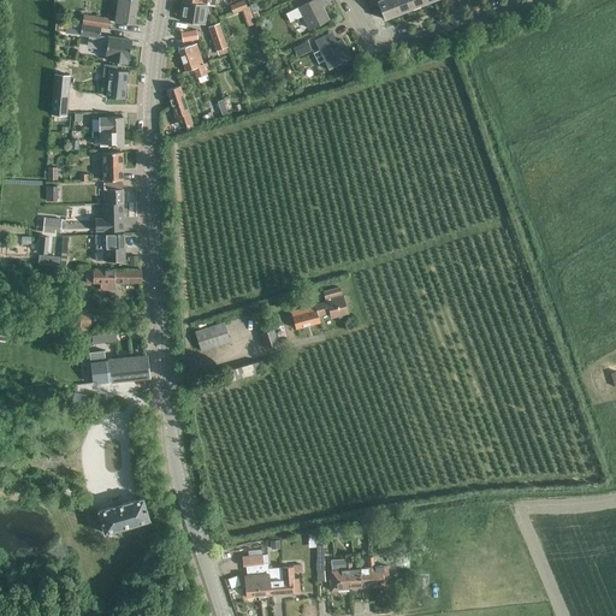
[(134,25),(137,0),(117,0),(114,22),(134,25)]
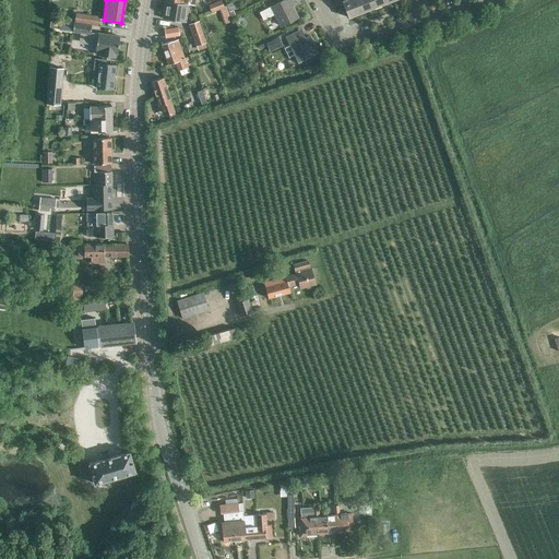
[(292,0),(283,0),(259,12),(263,20),(274,14),(276,16),(281,26),(296,19),(289,6),(295,3),(292,0)]
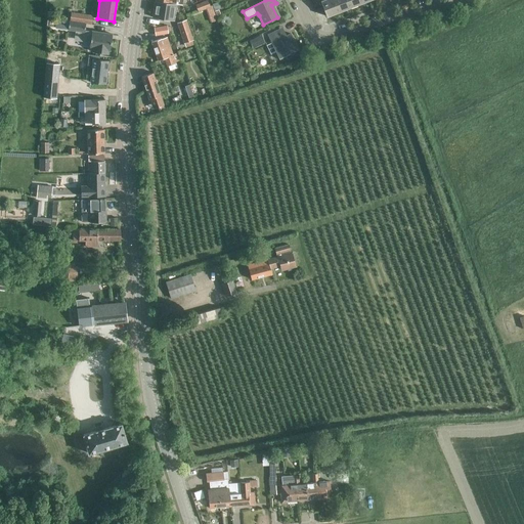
[(339,11),(334,0),(323,0),(320,1),(326,16),(339,11)]
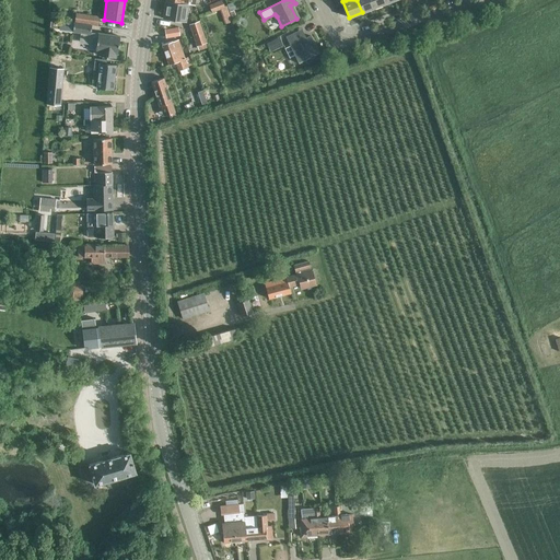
[(357,0),(362,12),(375,8),(372,0),(357,0)]
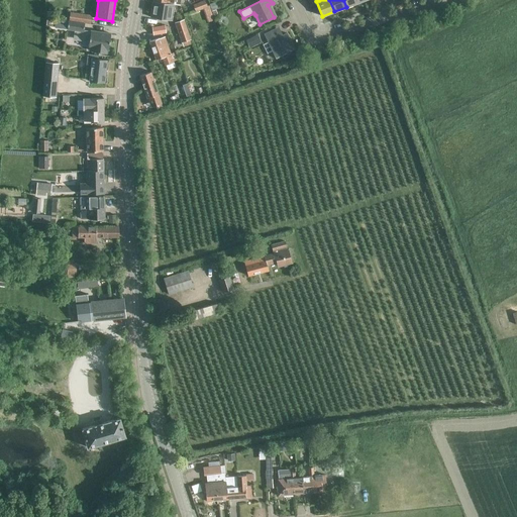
[(174,4),(152,1),(150,12),(153,13),(152,17),(171,20),(174,4)]
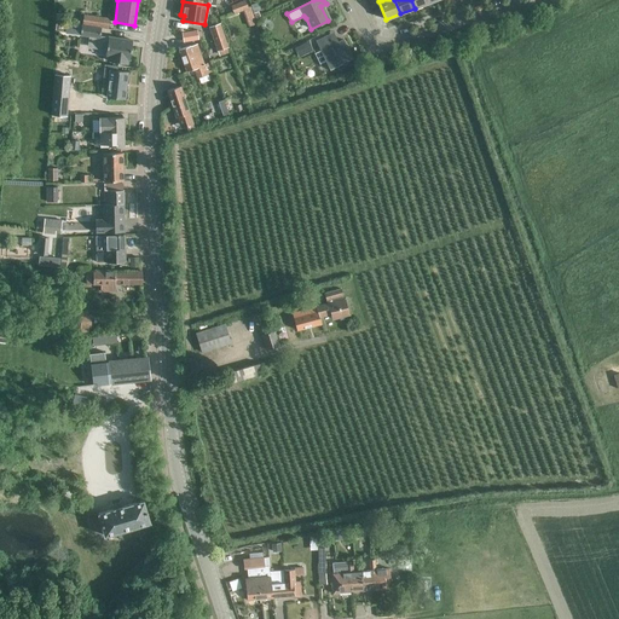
[(246,1),(231,6),(233,15),(248,10),(246,1)]
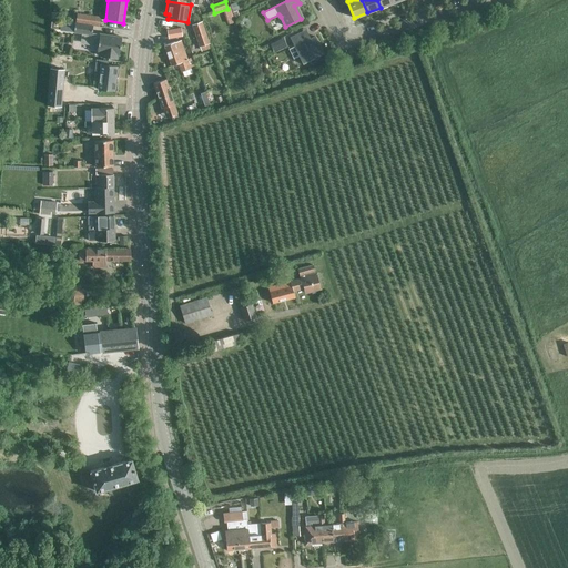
[(61,23),(60,30),(73,32),(82,33),(81,38),(90,39),(89,44),(98,46),(97,52),(101,52),(101,57),(117,59),(118,54),(119,54),(121,38),(121,37),(91,33),(92,26),(99,27),(100,17),(77,13),(77,14),(75,22),(75,23),(74,23),(74,26),(61,23)]
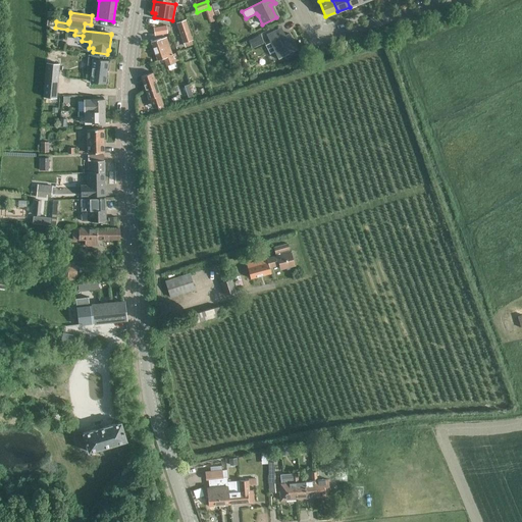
[(186,18),(176,21),(184,41),(192,38),(186,18)]
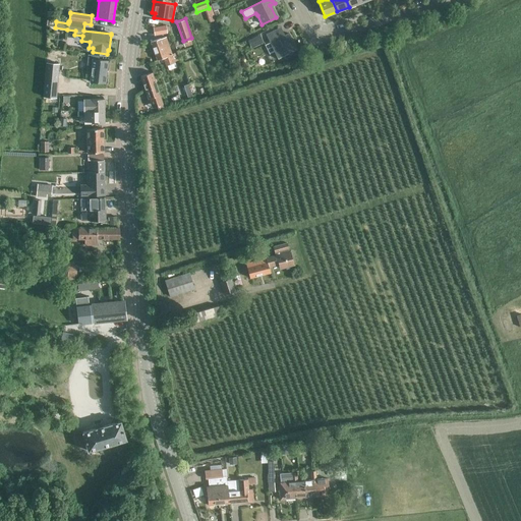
[(166,25),(153,27),(154,35),(167,34),(166,25)]
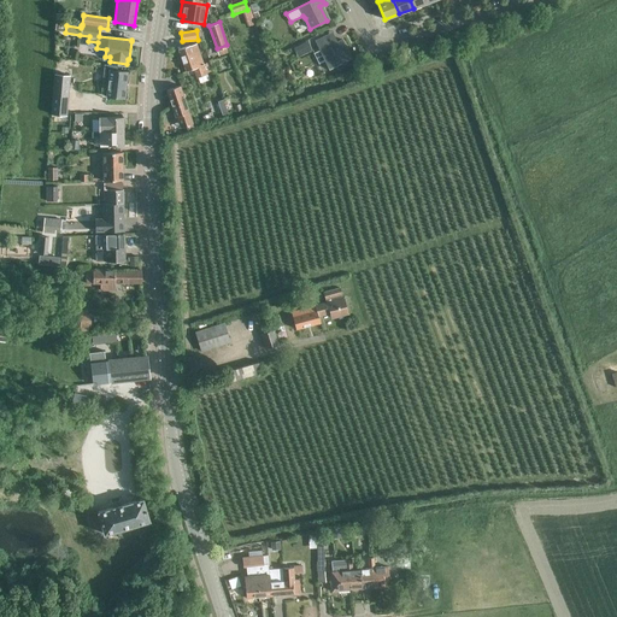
[(330,71),(352,60),(342,40),(333,45),(328,36),(316,42),(330,71)]
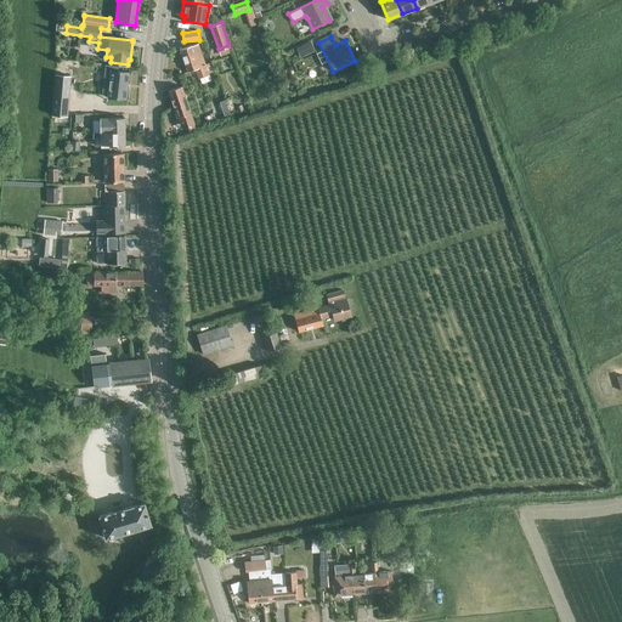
[(209,62),(204,64),(198,44),(191,46),(179,50),(187,72),(194,69),(198,79),(209,75),(208,73),(213,71),(209,62)]
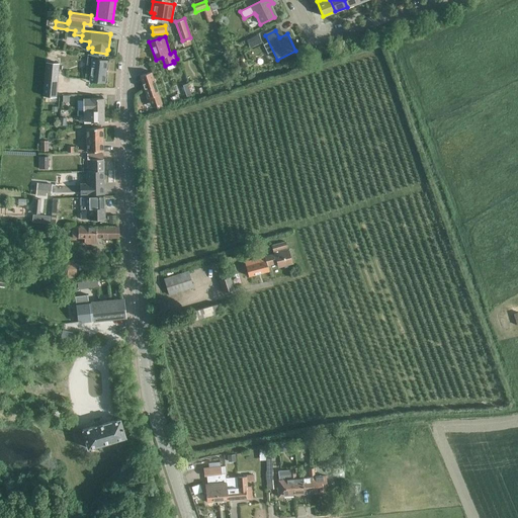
[(58,64),(54,64),(54,59),(46,58),(46,63),(42,96),(55,97),(58,64)]
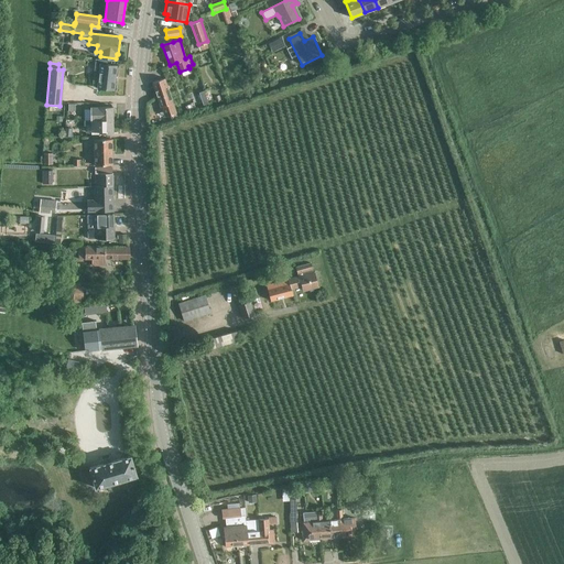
[(114,90),(117,66),(99,64),(96,88),(114,90)]
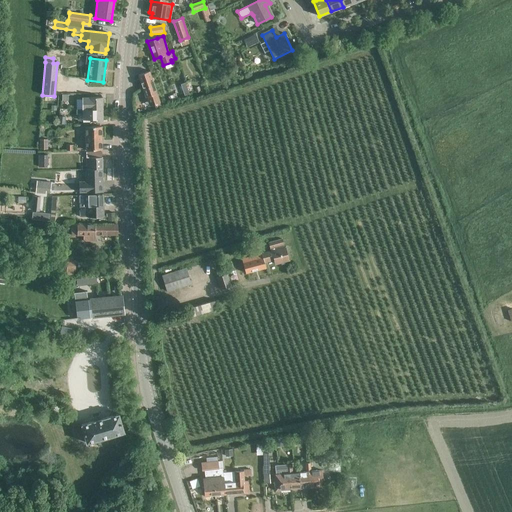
[(160,102),(157,94),(149,72),(138,75),(146,98),(149,106),(160,102)]
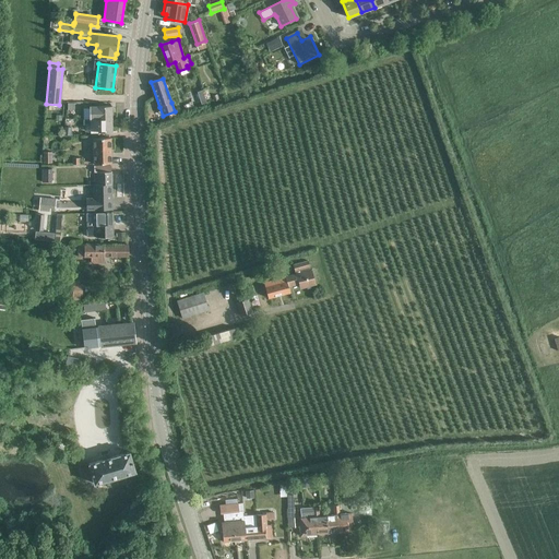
[(96,106),(88,106),(90,119),(90,120),(96,120),(96,119),(111,119),(111,106),(96,106)]
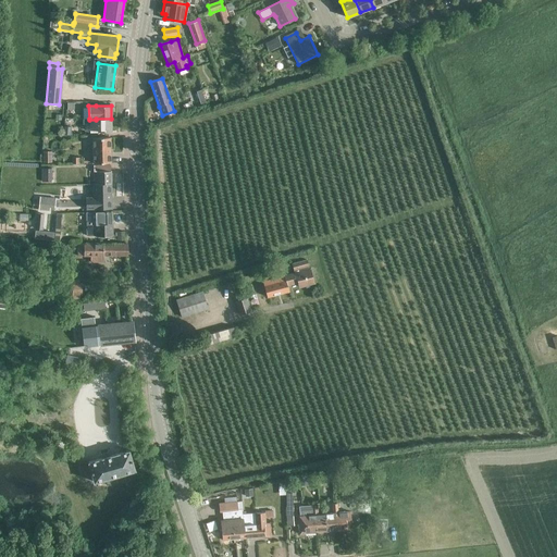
[(89,120),(81,120),(81,125),(89,125),(93,125),(93,132),(96,132),(111,132),(111,119),(96,119),(96,120),(89,120)]
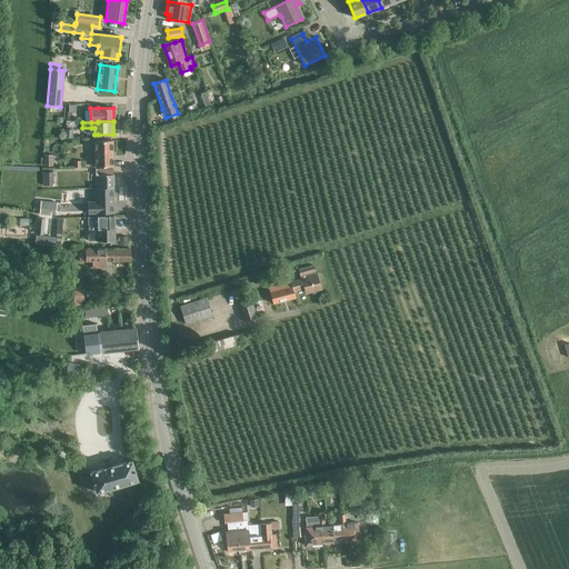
[(112,140),(95,141),(95,167),(112,167),(112,140)]
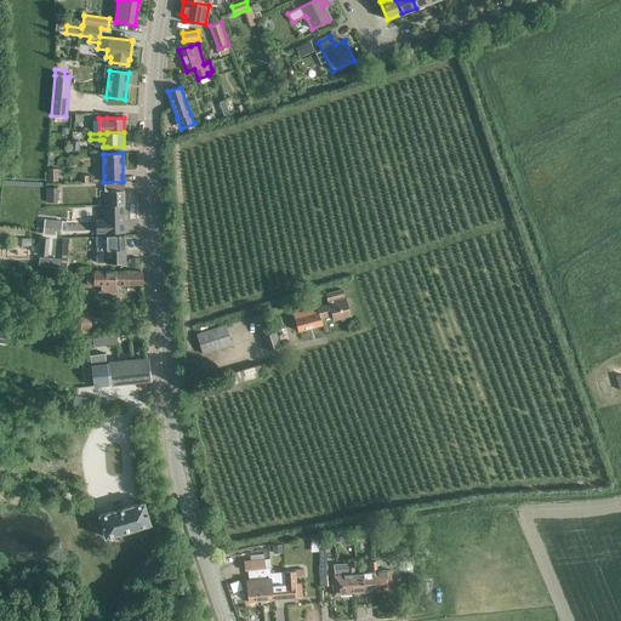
[(104,201),(98,201),(98,205),(103,205),(124,205),(123,191),(123,184),(104,184),(104,201)]
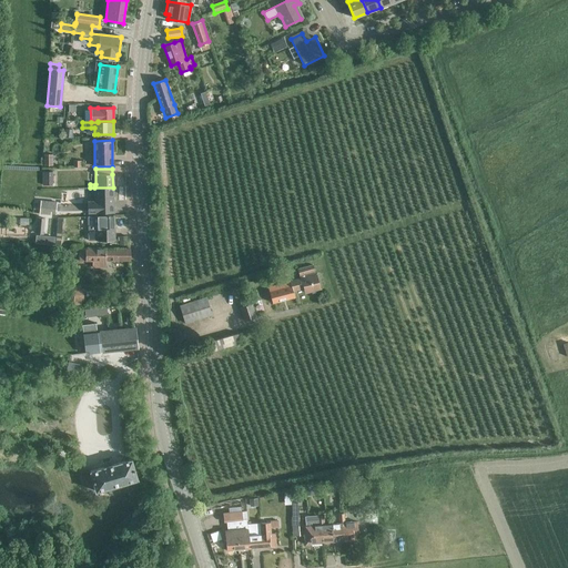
[(43,171),(42,185),(52,185),(52,172),(43,171)]
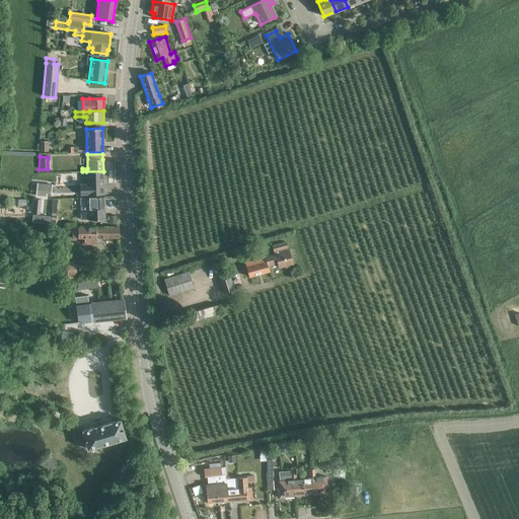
[(103,171),(86,171),(86,183),(80,183),(79,183),(80,195),(85,195),(103,194),(103,171)]
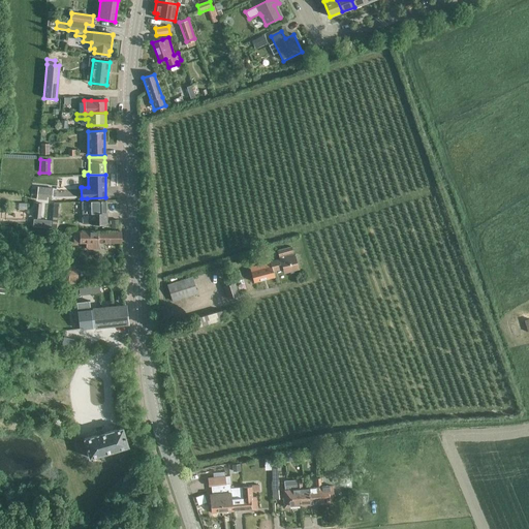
[(53,189),(37,188),(36,200),(47,201),(48,198),(52,198),(53,189)]
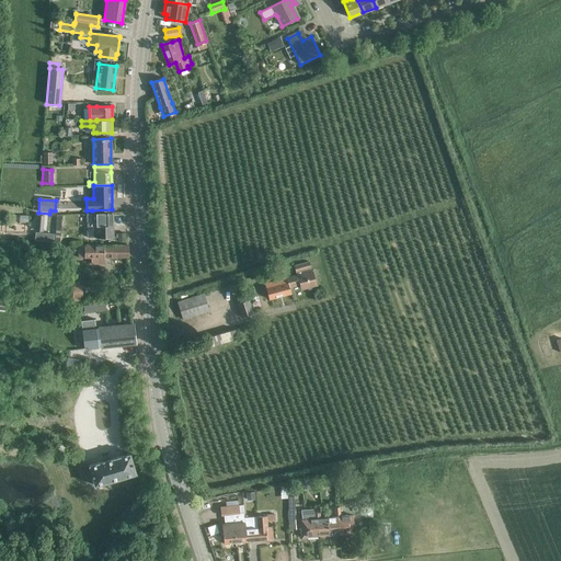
[(37,214),(34,240),(43,241),(45,215),(37,214)]
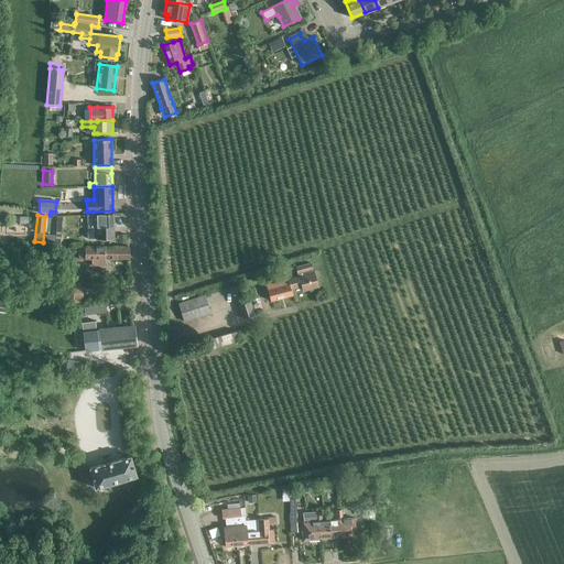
[(112,215),(93,215),(93,228),(96,228),(96,239),(114,238),(112,215)]
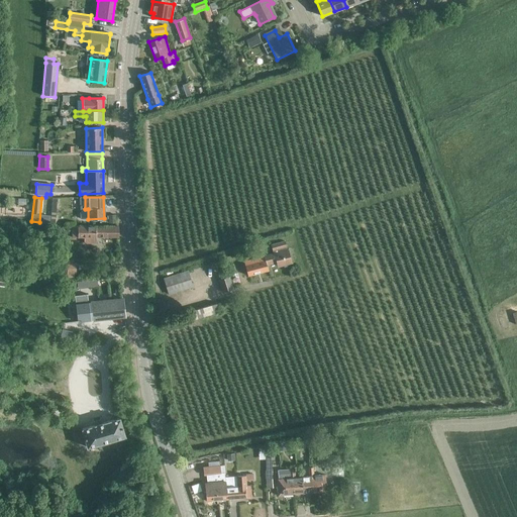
[(117,239),(117,227),(73,226),(73,238),(117,239)]
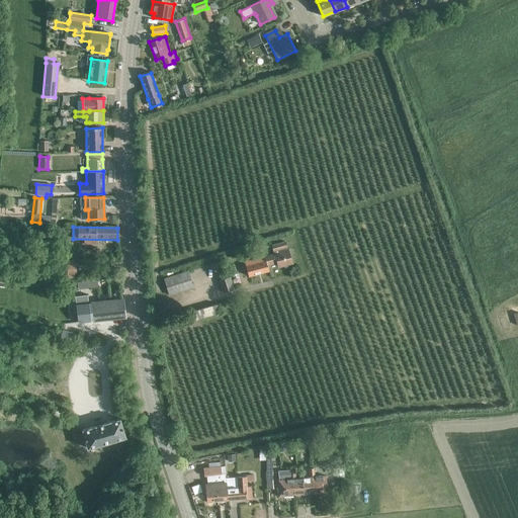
[(285,243),(272,247),(274,254),(245,262),(249,276),(269,270),(267,265),(277,262),(279,267),(292,263),(288,250),(287,250),(285,243)]
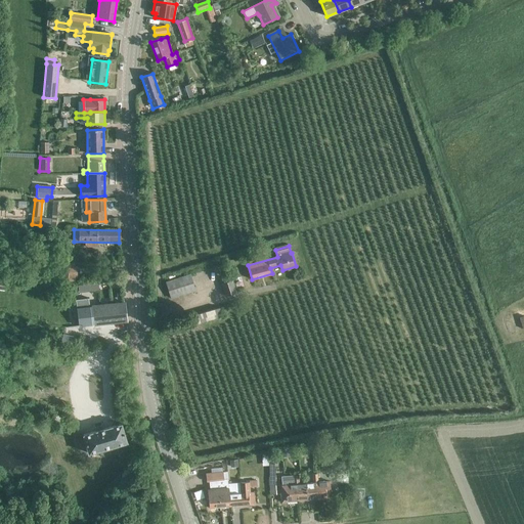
[(171,299),(194,291),(189,275),(166,282),(171,299)]
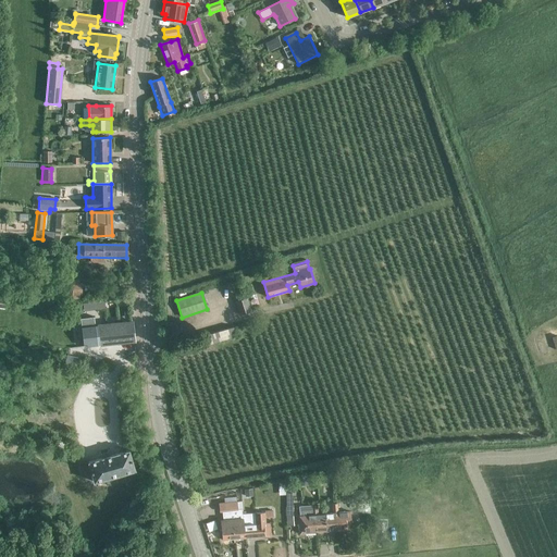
[(246,297),(235,300),(239,314),(250,310),(246,297)]
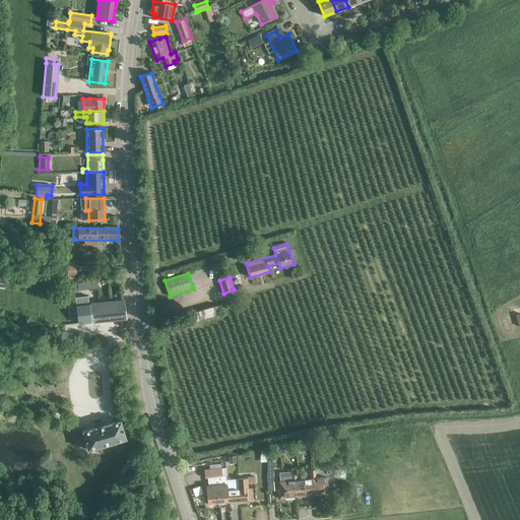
[(88,296),(76,297),(77,309),(78,323),(125,319),(123,300),(93,303),(89,304),(88,296)]
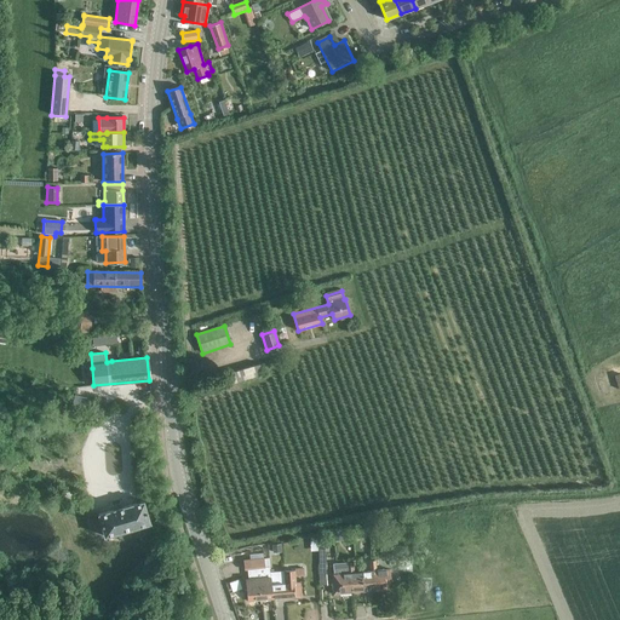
[(259,363),(230,372),(234,383),(262,374),(259,363)]
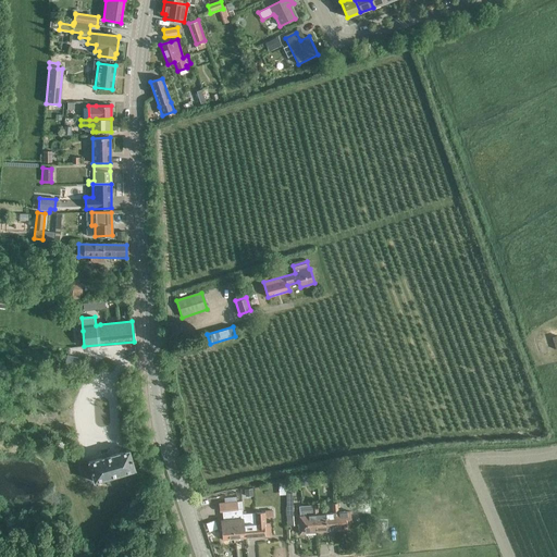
[(95,483),(136,470),(130,449),(110,456),(109,452),(101,454),(102,458),(89,462),(95,483)]
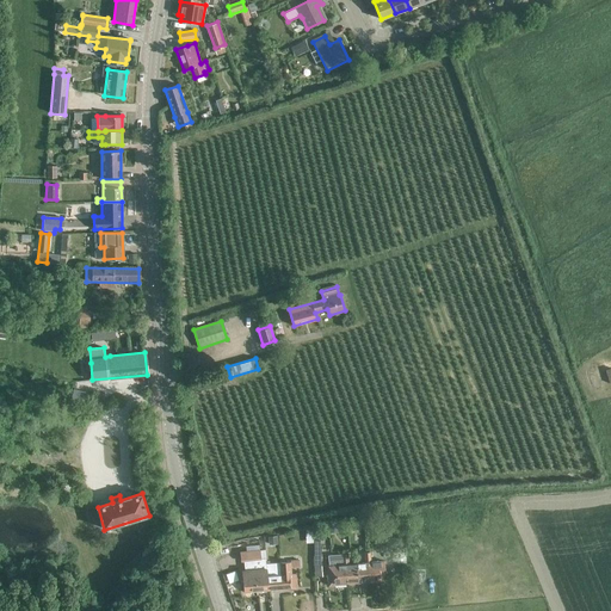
[(345,523),(347,532),(366,529),(365,519),(345,523)]
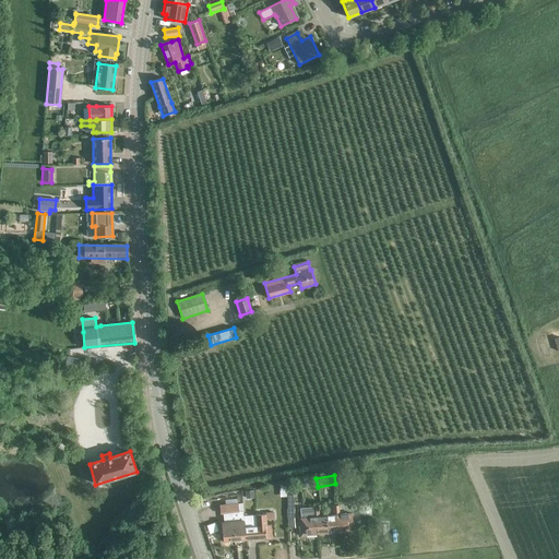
[(391,509),(390,495),(378,496),(378,509),(391,509)]
